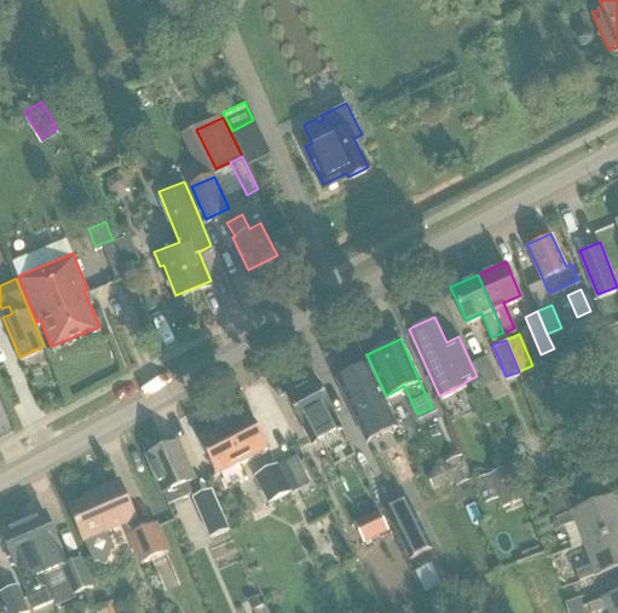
[(481,381),(495,375),(485,353),(472,359),(481,381)]
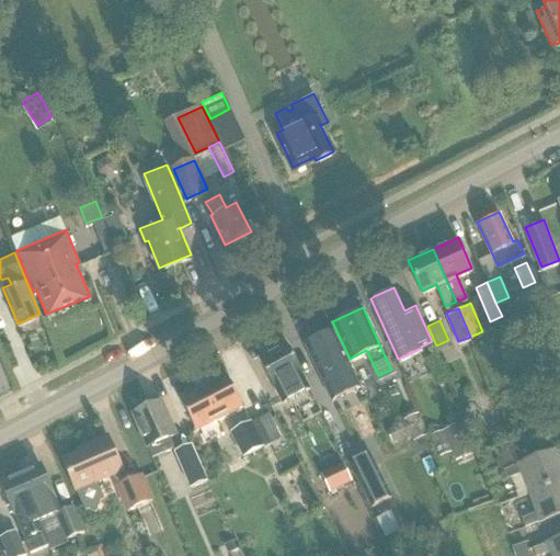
[(333,330),(304,343),(331,400),(361,386),(347,359),(333,330)]
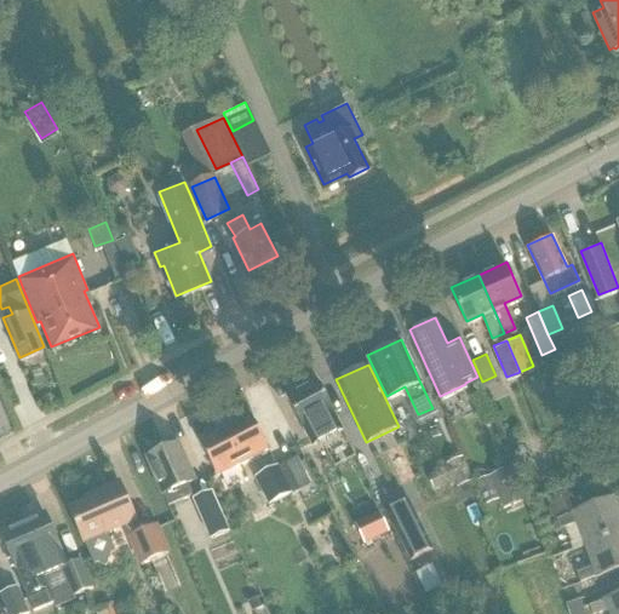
[(315,376),(285,392),(303,425),(311,442),(342,425),(333,408),(315,376)]
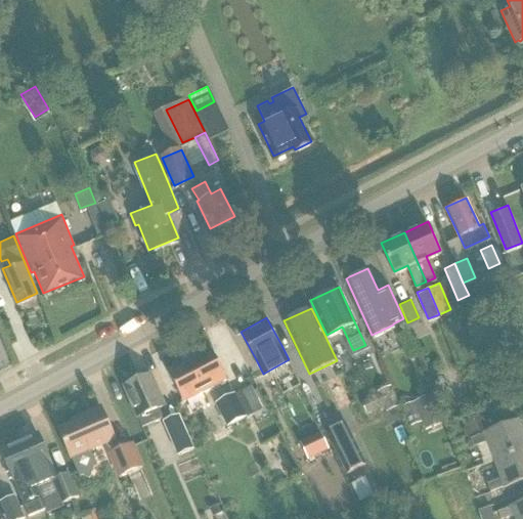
[(182,399),(226,376),(211,347),(167,370),(182,399)]
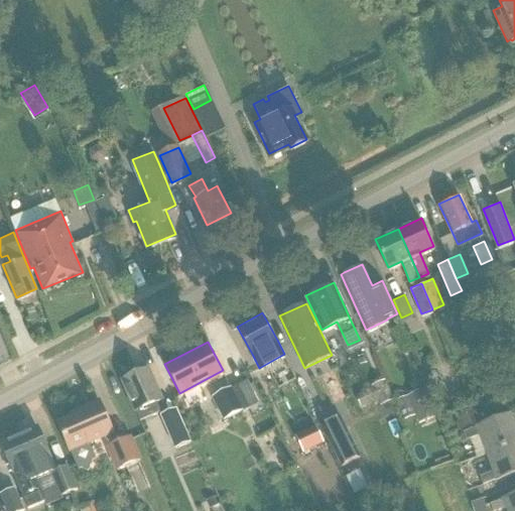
[(154,399),(160,396),(147,367),(122,378),(135,407),(134,407),(138,416),(158,408),(154,399)]
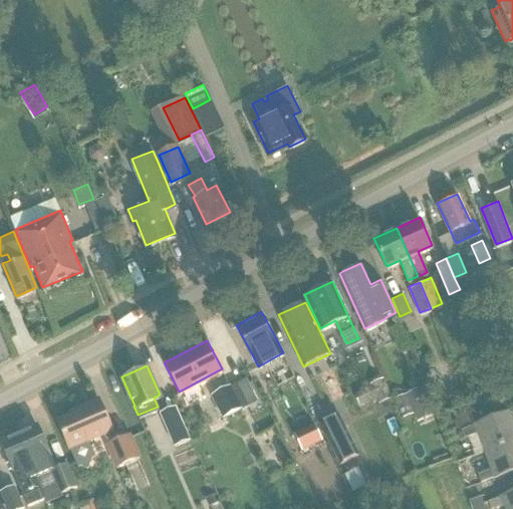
[(257,398),(256,396),(245,374),(228,383),(228,384),(211,393),(222,415),(240,406),(240,407),(245,404),(257,398)]
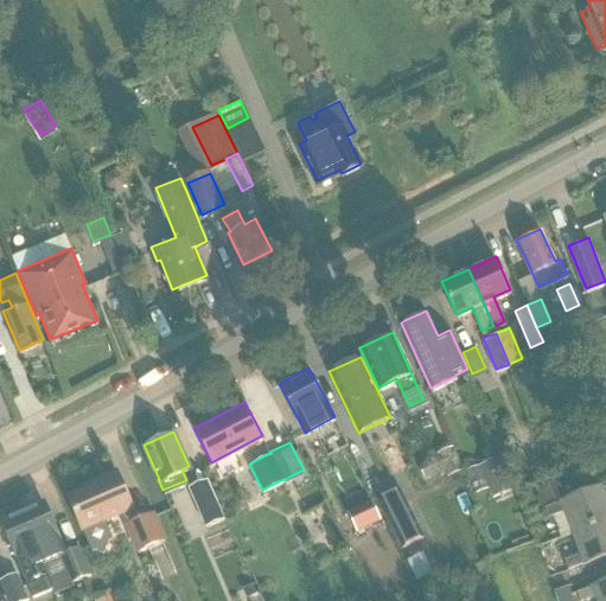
[(112,536),(103,517),(132,505),(116,468),(96,477),(99,481),(68,493),(90,549),(95,547),(102,550),(106,538),(112,536)]
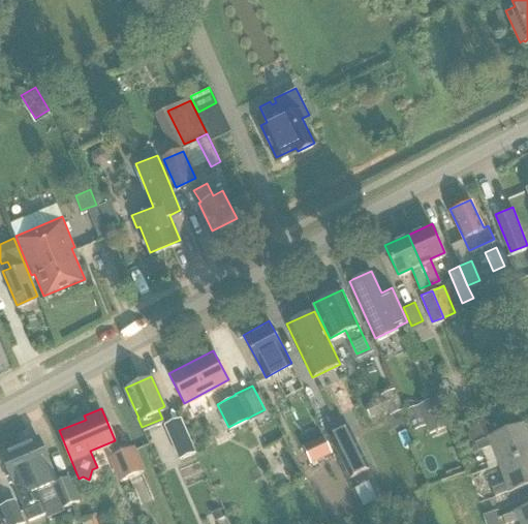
[(422,417),(428,431),(448,423),(442,408),(422,417)]
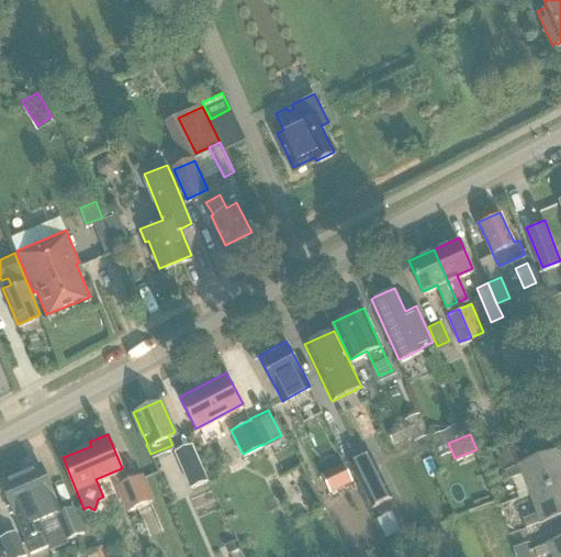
[(190,485),(205,479),(191,443),(175,449),(190,485)]
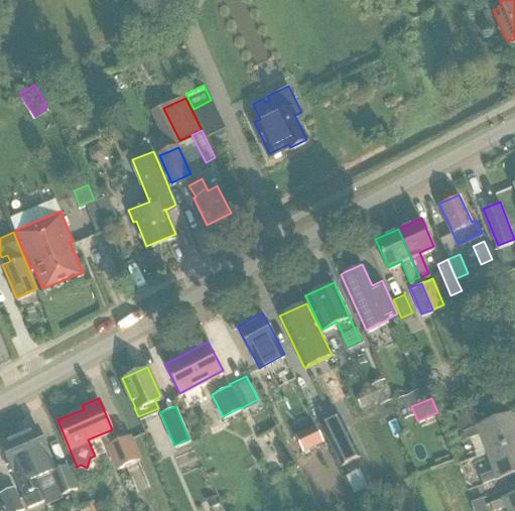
[(466,436),(478,432),(485,450),(514,438),(514,420),(511,410),(475,423),(475,424),(463,428),(466,436)]
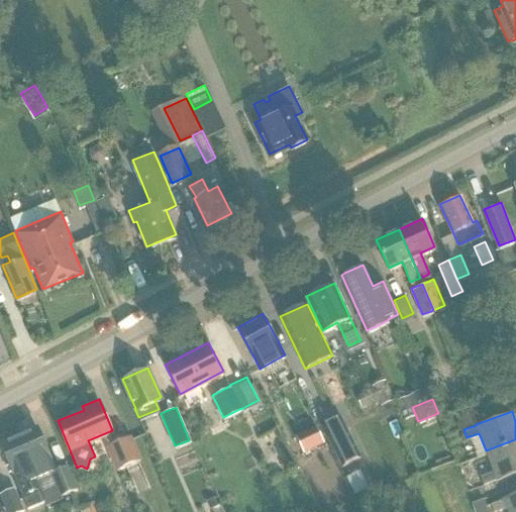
[(340,414),(321,423),(328,438),(341,465),(360,455),(352,438),(340,414)]
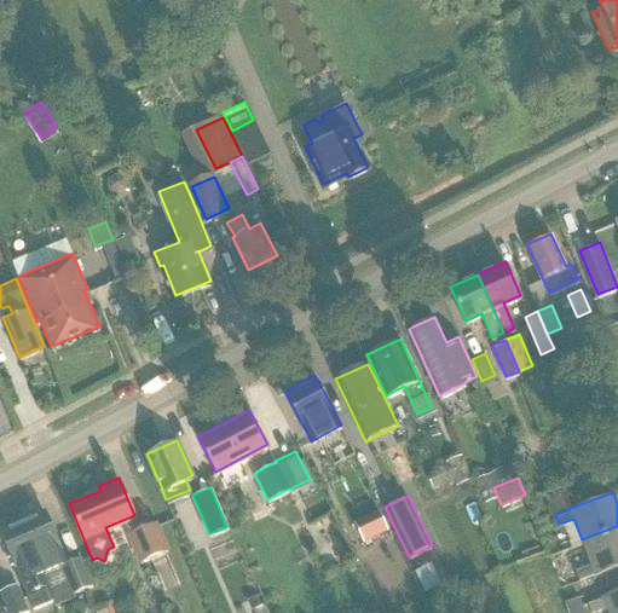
[(354,519),(364,539),(388,528),(377,508),(354,519)]
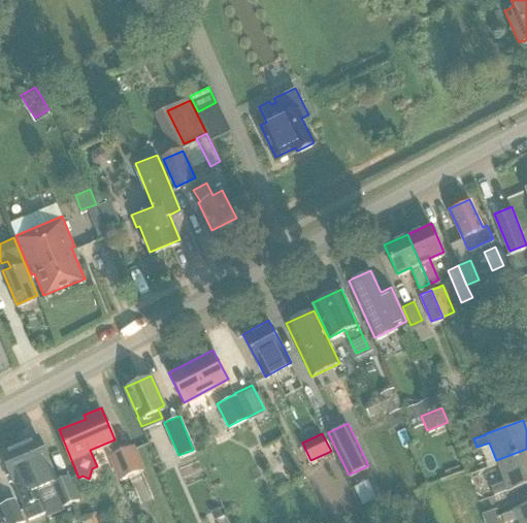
[(37,434),(19,443),(37,487),(45,510),(46,514),(63,507),(62,504),(79,497),(69,474),(57,479),(37,434)]
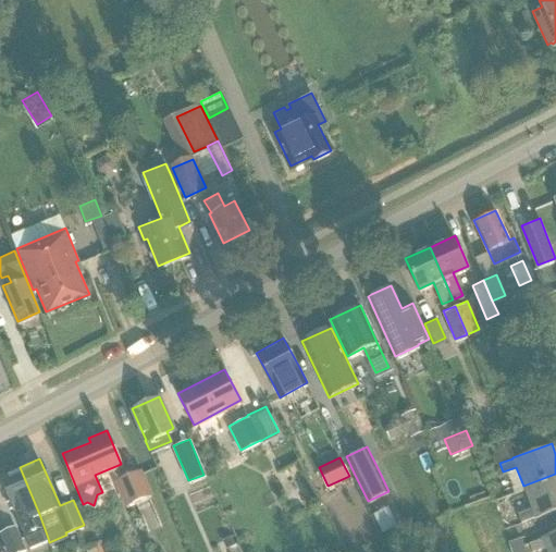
[(39,514),(20,467),(0,476),(0,478),(13,507),(14,507),(20,520),(19,520),(29,546),(48,538),(39,514)]
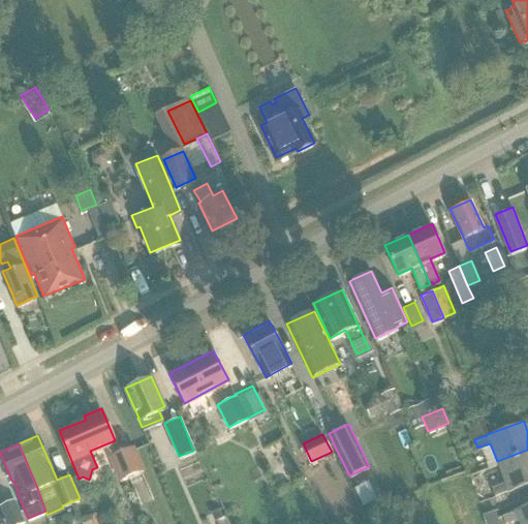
[(118,481),(144,468),(134,444),(107,456),(118,481)]
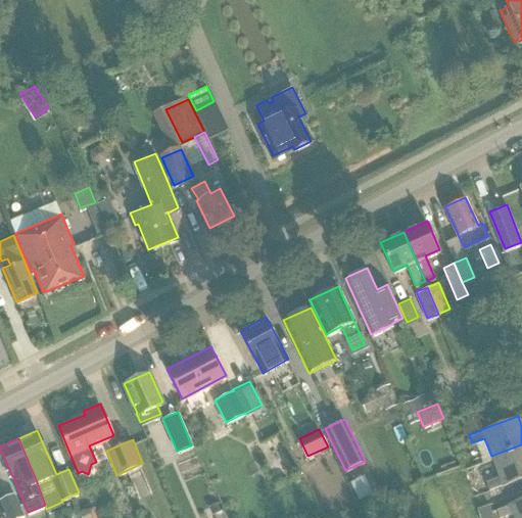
[(499,475),(485,479),(488,487),(502,482),(502,483),(521,475),(521,444),(491,456),(499,475)]
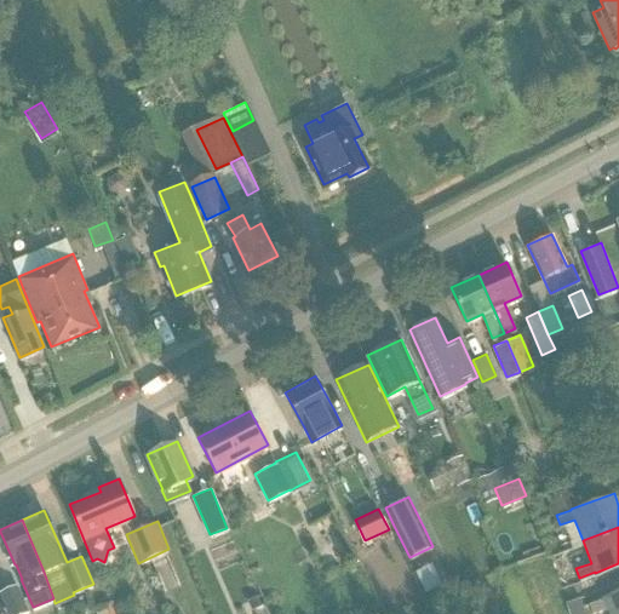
[(414,569),(425,590),(441,583),(430,562),(414,569)]
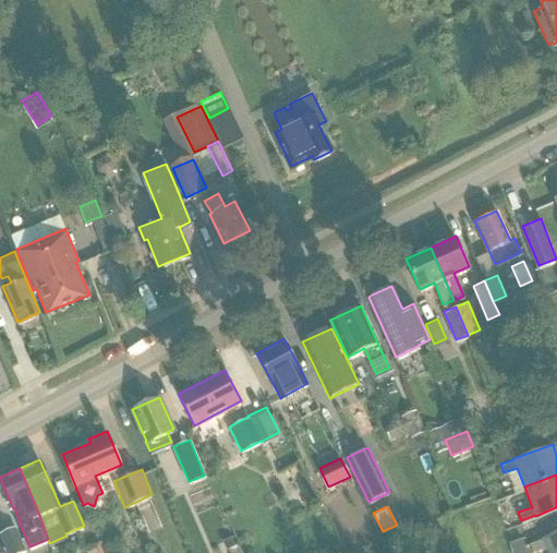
[(9,552),(14,552),(25,549),(15,525),(0,530),(9,552)]
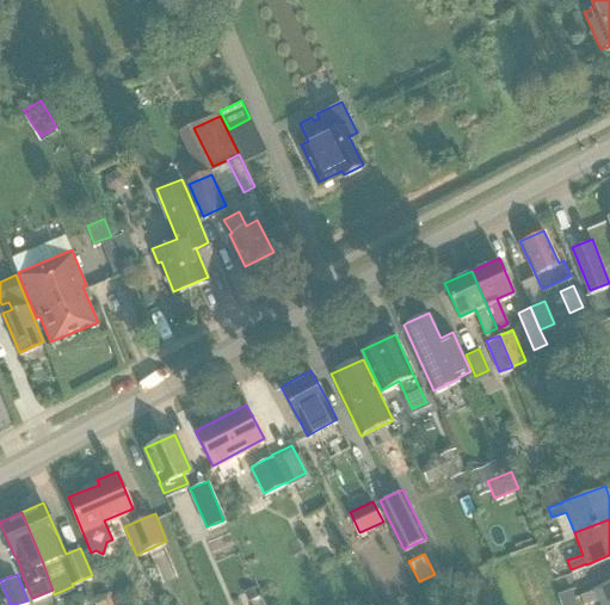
[(584,603),(598,597),(601,604),(609,604),(609,580),(595,586),(595,587),(580,593),(584,603)]
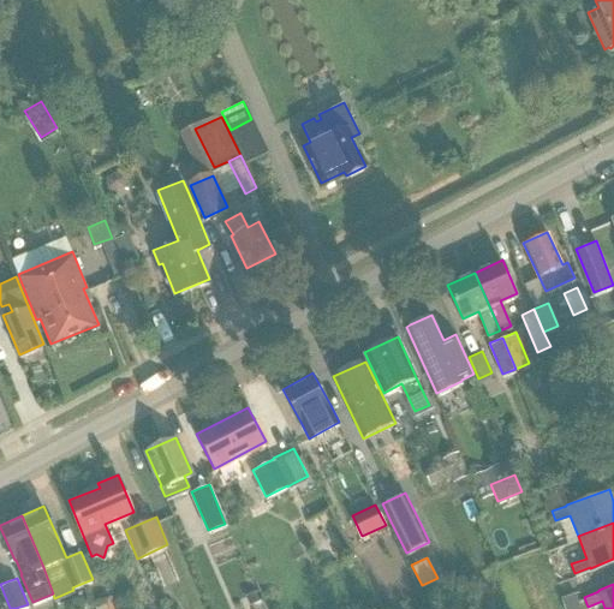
[(245,592),(250,602),(261,597),(256,587),(245,592)]
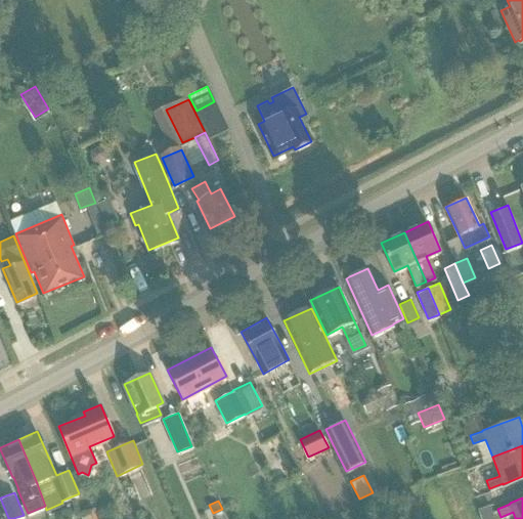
[(477,507),(481,518),(494,518),(489,503),(477,507)]
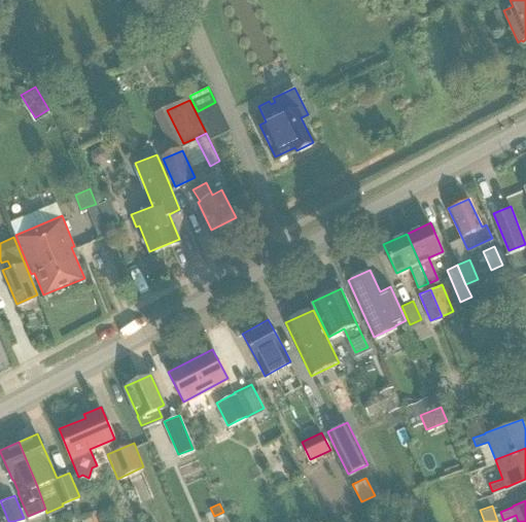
[(80,521),(98,521),(94,509),(78,514),(80,521)]
